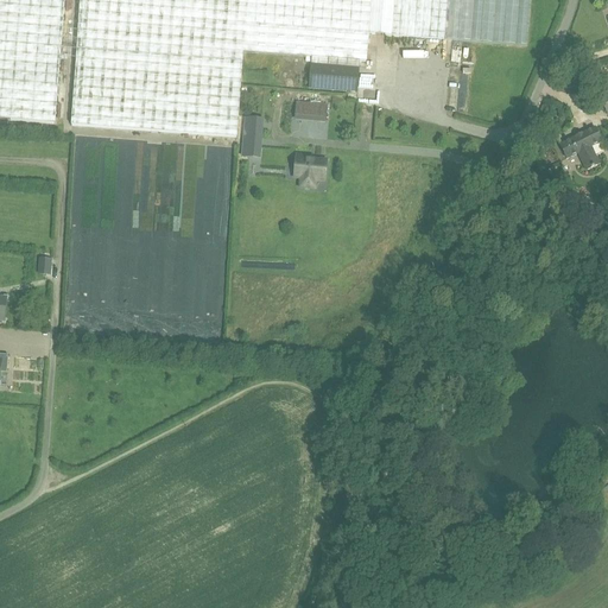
[(0,0),(0,125),(55,130),(64,0),(0,0)]
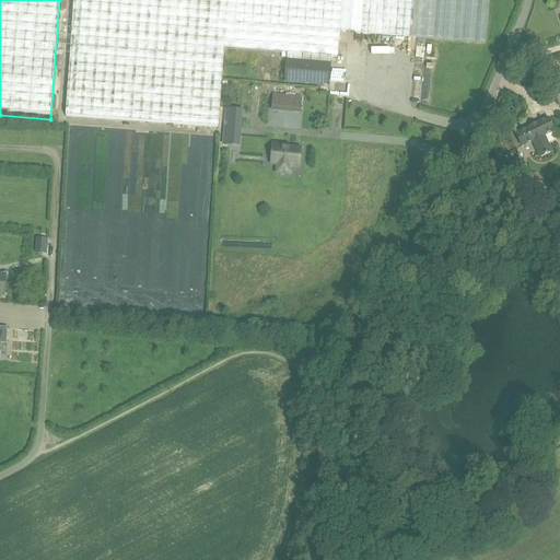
[(74,0),(73,21),(71,43),(67,113),(219,124),(224,45),(338,54),(340,28),(362,30),(410,34),(486,39),(489,0),(74,0)]
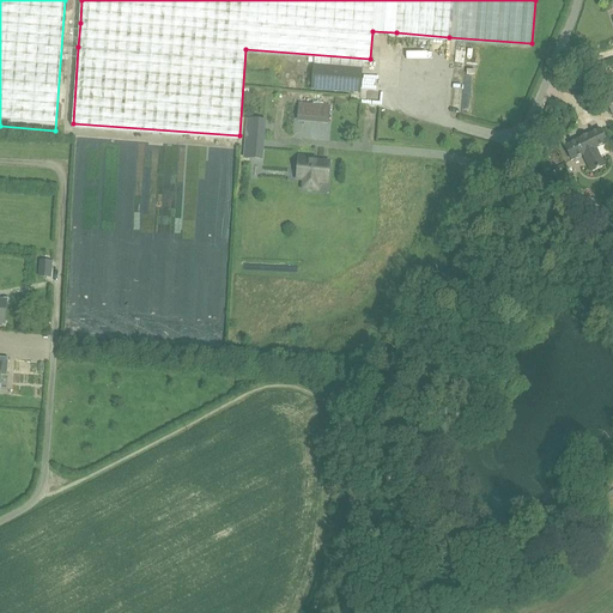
[(310,90),(360,93),(362,70),(313,65),(310,90)]
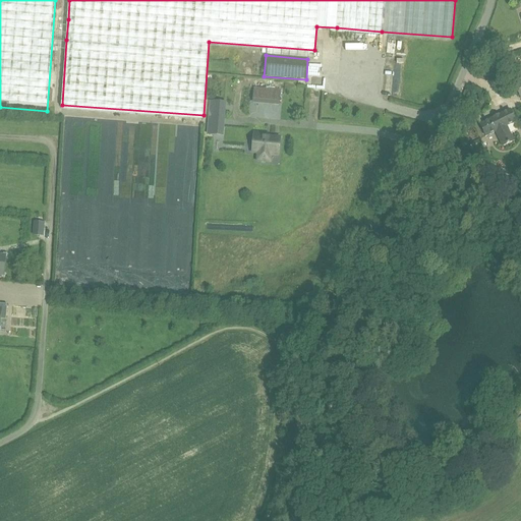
[(207,125),(223,126),(225,103),(209,102),(207,125)]
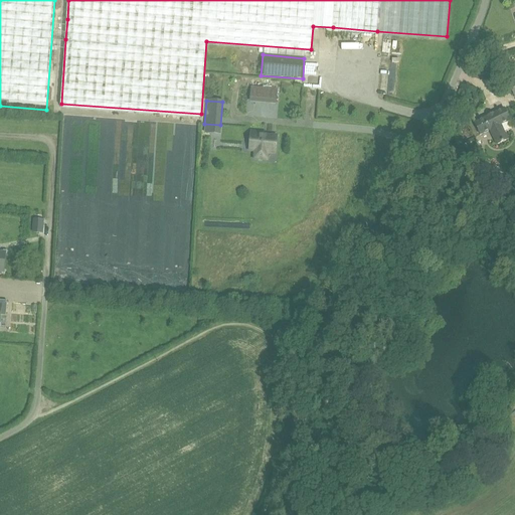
[(474,123),(480,135),(489,131),(496,145),(507,139),(500,125),(509,120),(503,108),(474,123)]
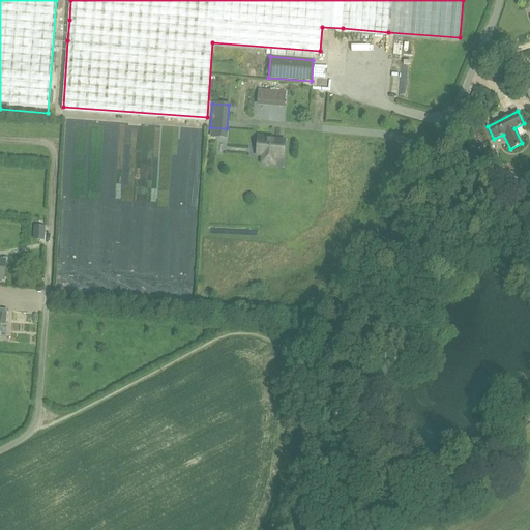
[(93,144),(93,124),(82,123),(82,143),(93,144)]
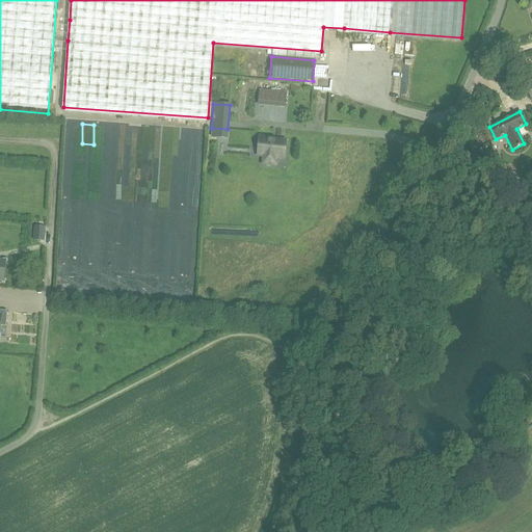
[(263,156),(262,164),(275,165),(276,157),(284,158),(286,140),(272,139),(272,136),(259,135),(258,148),(264,148),(263,156)]
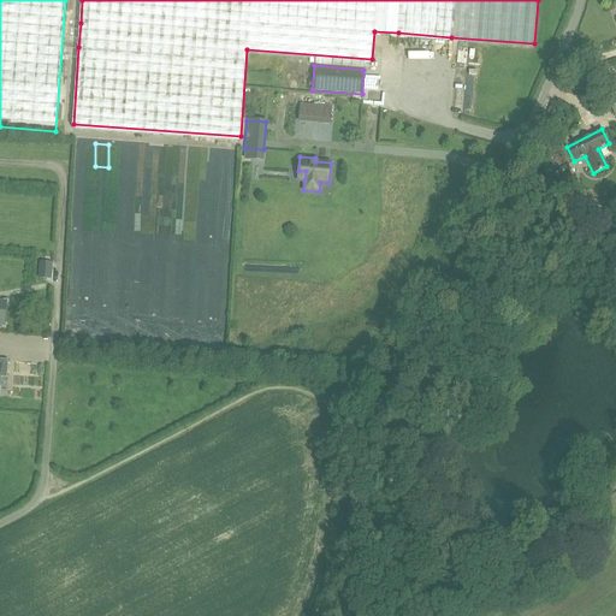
[(326,197),(336,200),(338,193),(329,189),(326,197)]
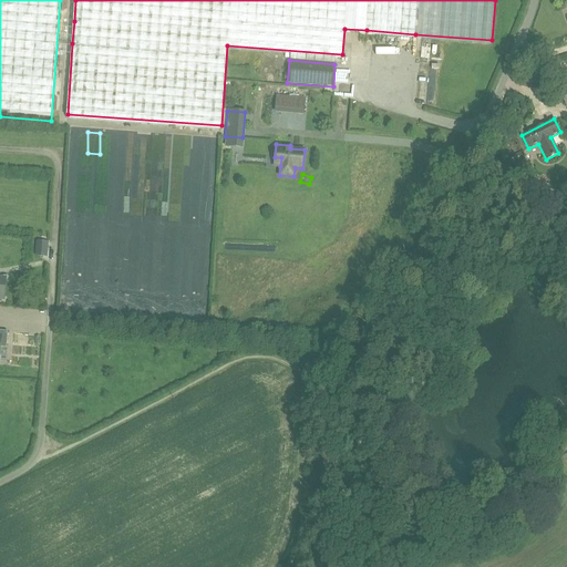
[(47,244),(38,243),(37,256),(47,257),(47,244)]
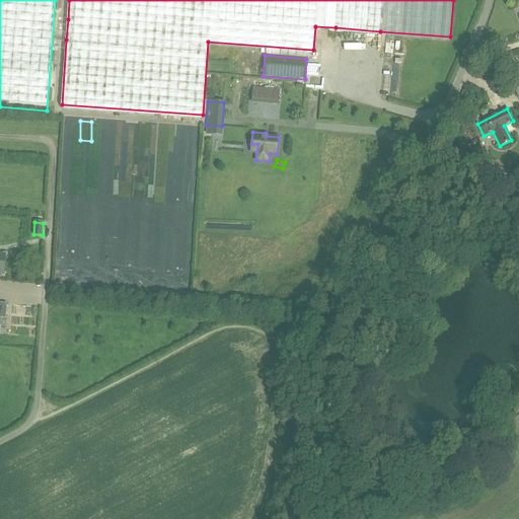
[(119,256),(135,257),(137,226),(121,225),(119,256)]
